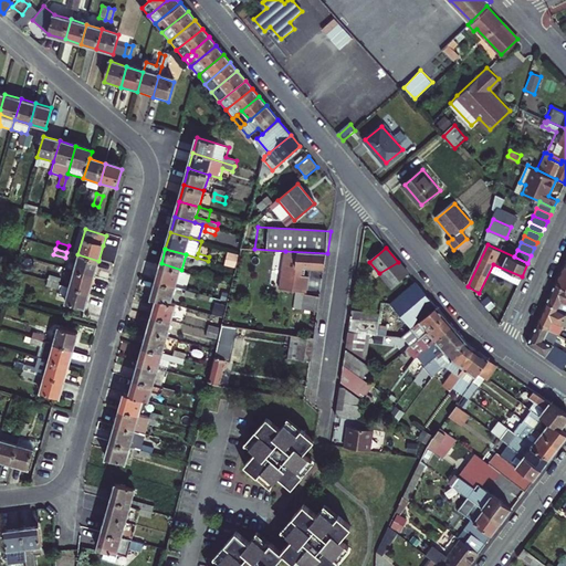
[(327,253),(285,251),(283,268),(303,269),(303,268),(325,269),(327,253)]
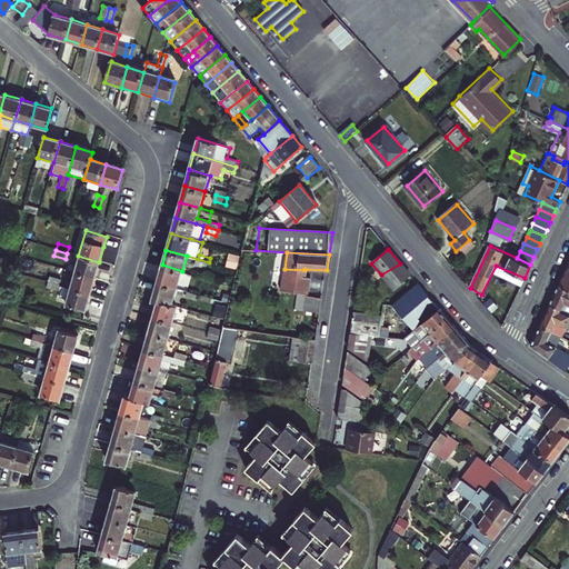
[(95,279),(99,262),(78,256),(72,272),(95,279)]
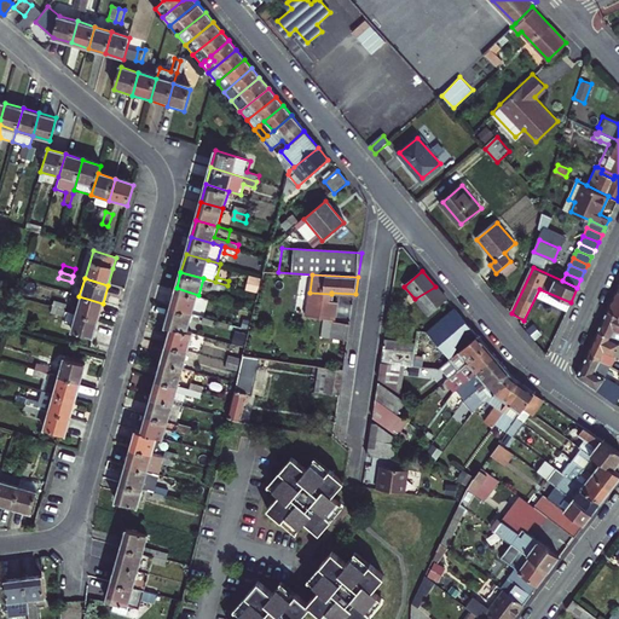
[(435,287),(415,299),(428,314),(446,299),(435,287)]
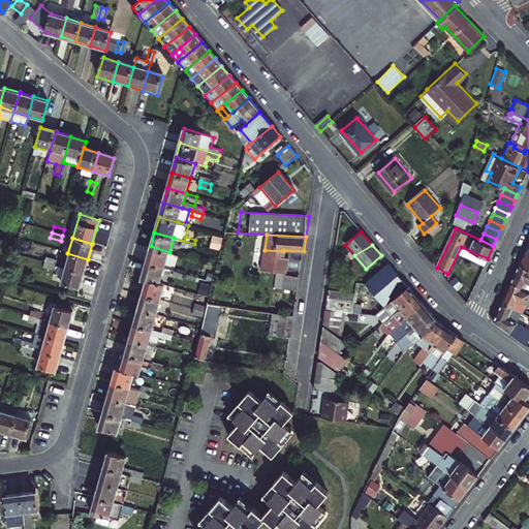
[(169,252),(151,246),(146,262),(164,268),(169,252)]
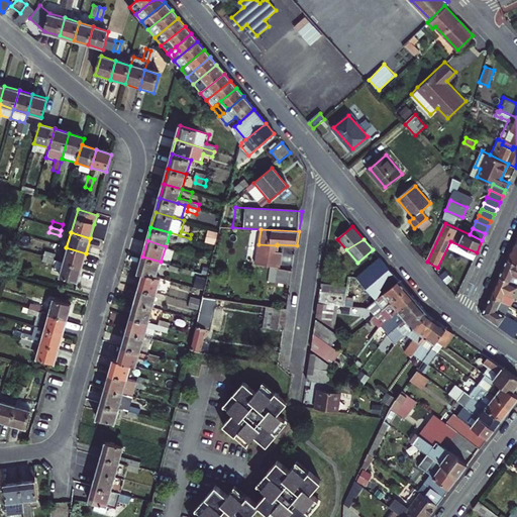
[(516,242),(515,242),(507,259),(516,263),(516,242)]
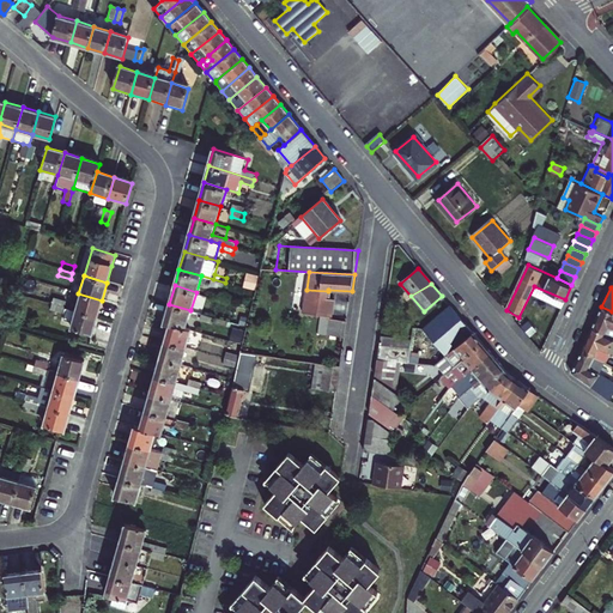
[(327,299),(328,291),(307,290),(303,313),(332,317),(335,301),(327,299)]
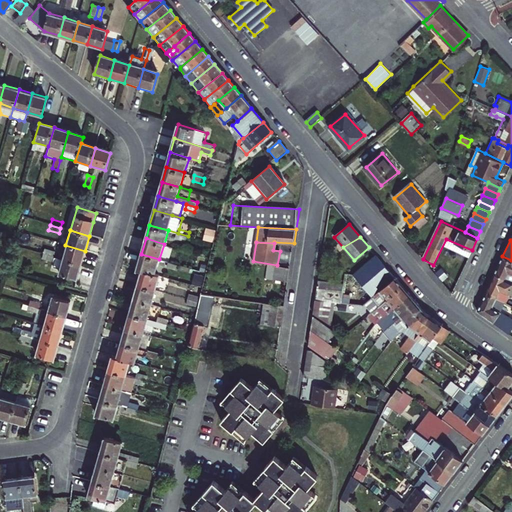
[(81,264),(85,251),(65,245),(63,253),(61,258),(81,264)]
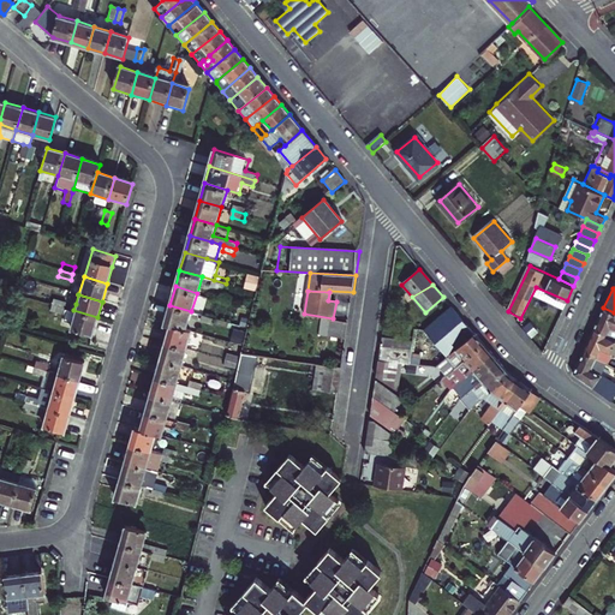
[(52,298),(49,304),(63,308),(64,302),(52,298)]
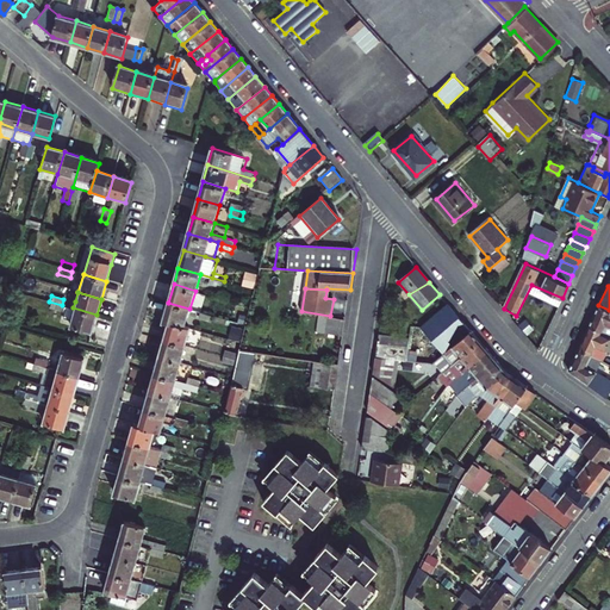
[(169,321),(185,325),(190,309),(168,303),(163,319),(169,321)]
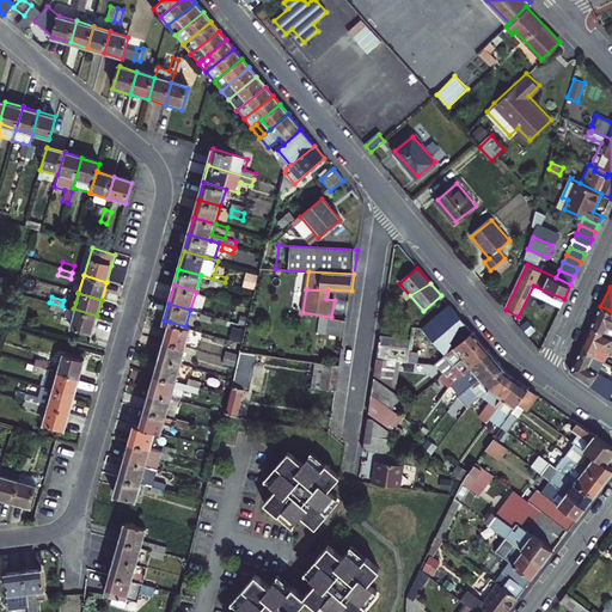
[(377,359),(395,361),(434,366),(438,363),(473,334),(448,304),(422,328),(412,326),(411,337),(379,335),(377,359)]
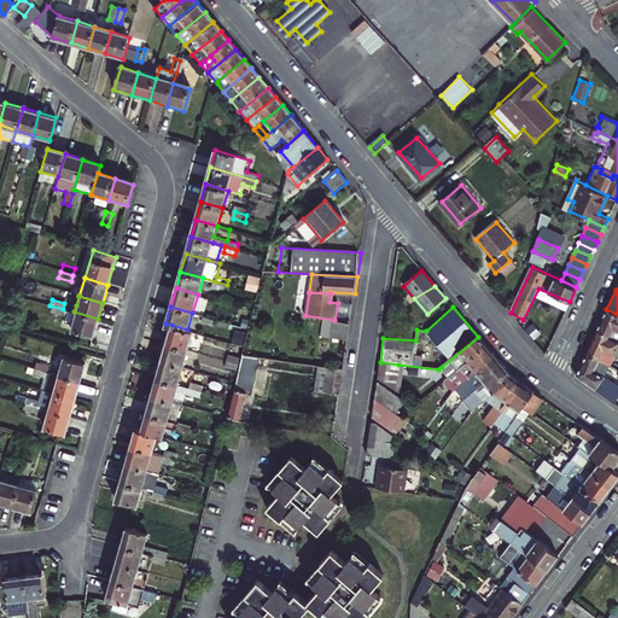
[(70,324),(74,312),(65,309),(62,321),(70,324)]
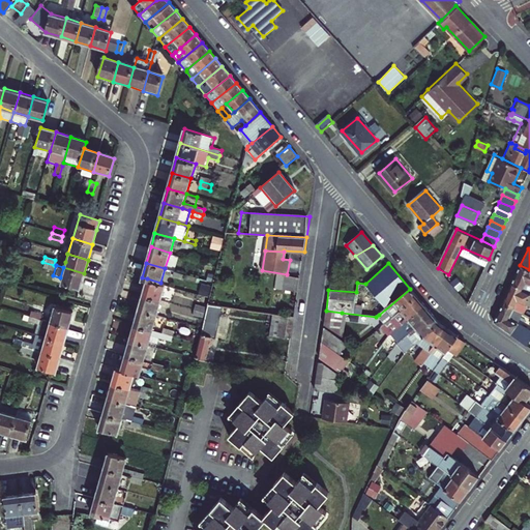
[(529,269),(520,265),(511,284),(529,292),(529,269)]
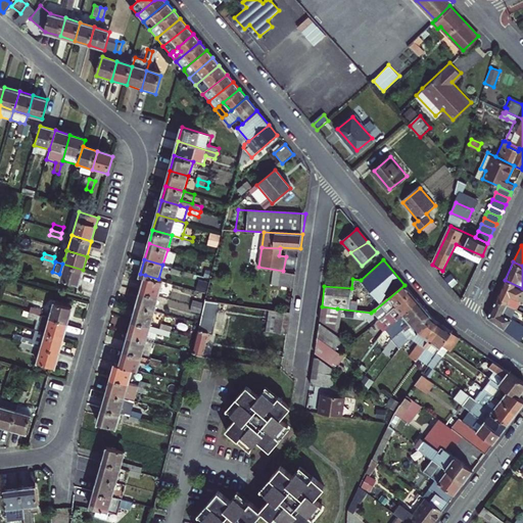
[(83,270),(62,264),(59,274),(57,279),(78,285),(83,270)]
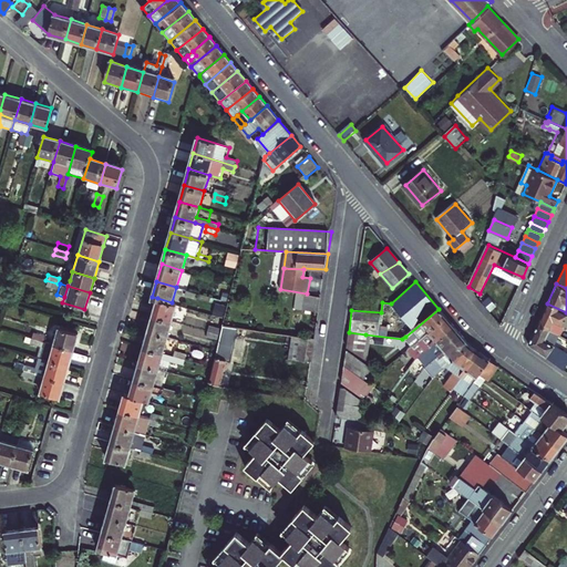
[(318,312),(320,298),(306,296),(303,310),(318,312)]
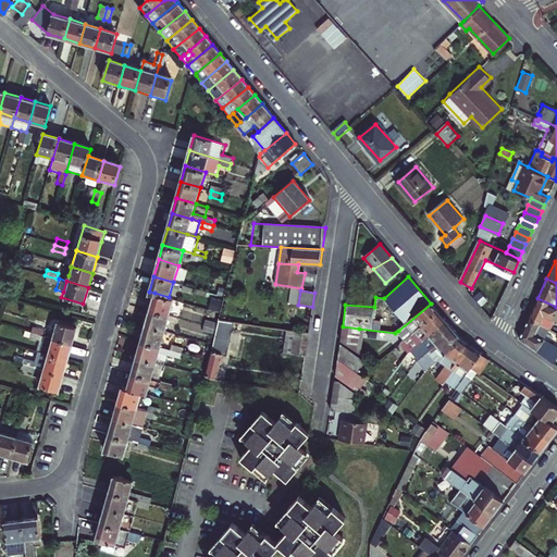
[(150,309),(171,314),(175,299),(169,297),(155,293),(150,309)]
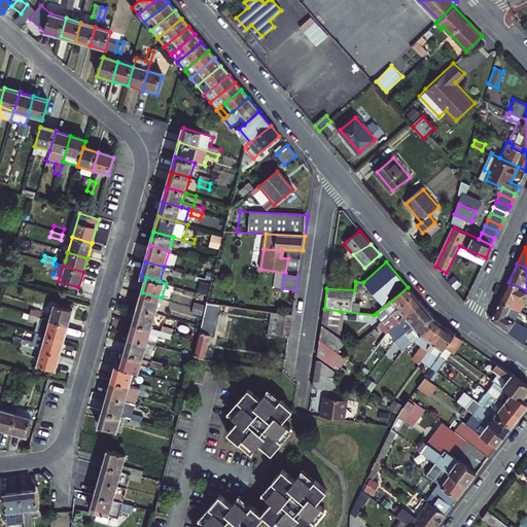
[(526,290),(508,282),(499,301),(519,310),(524,301),(526,302),(526,290)]
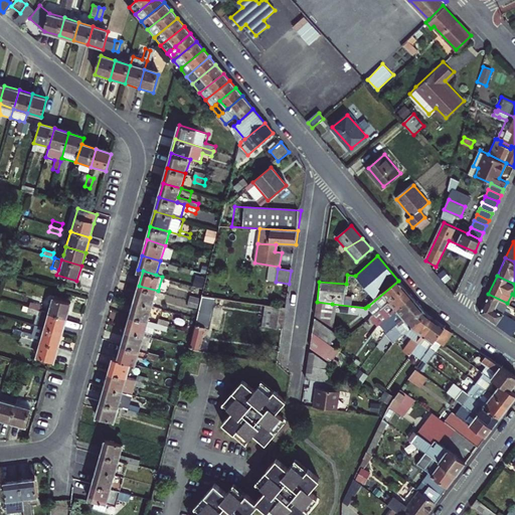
[(376,304),(380,309),(404,289),(398,281),(368,306),(370,308),(376,304)]
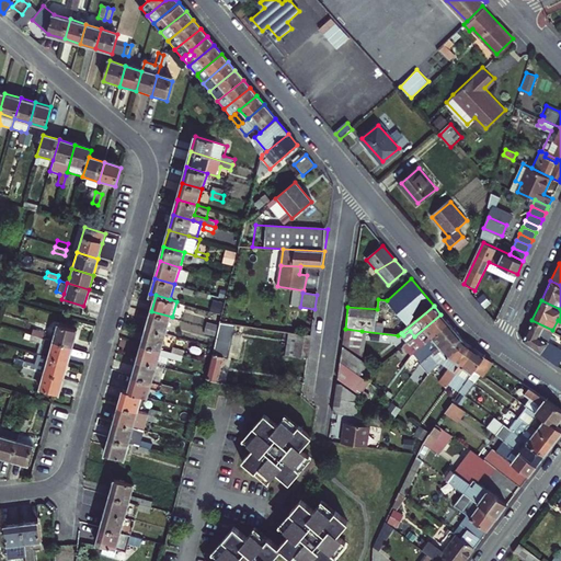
[(147,327),(168,333),(172,317),(151,311),(147,327)]
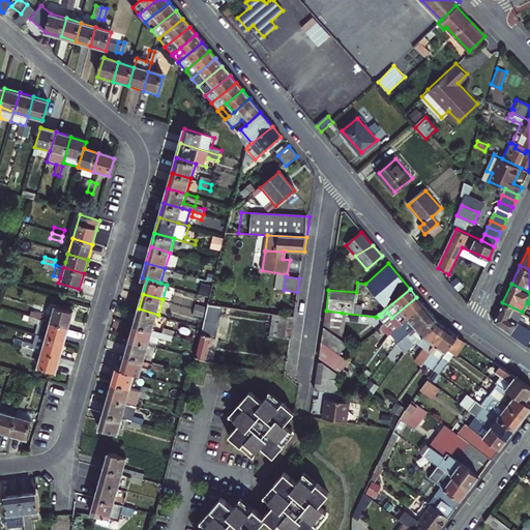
[(389,335),(424,306),(416,297),(391,318),(384,325),(381,327),(388,336),(389,335)]
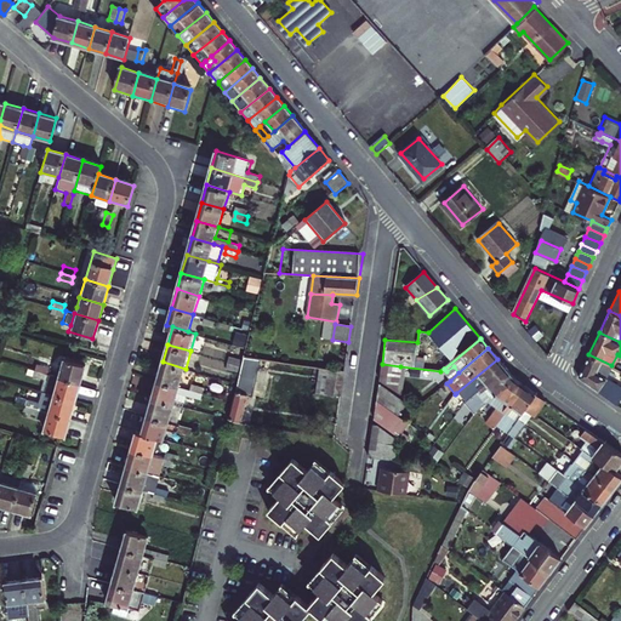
[(579,375),(616,403),(620,396),(620,385),(607,376),(611,365),(588,354),(579,375)]
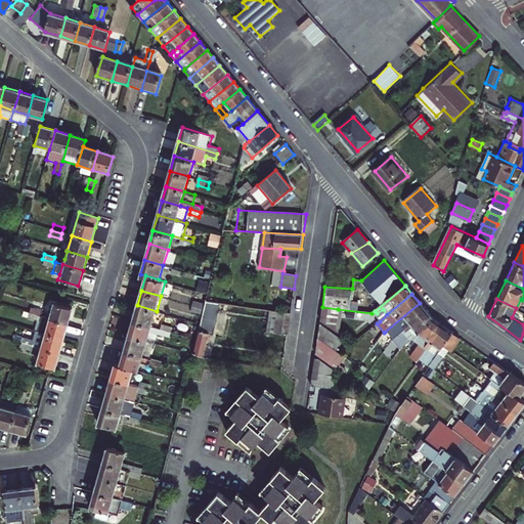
[(227,311),(229,305),(206,301),(199,325),(217,329),(217,328),(219,329),(222,318),(210,315),(211,308),(227,311)]
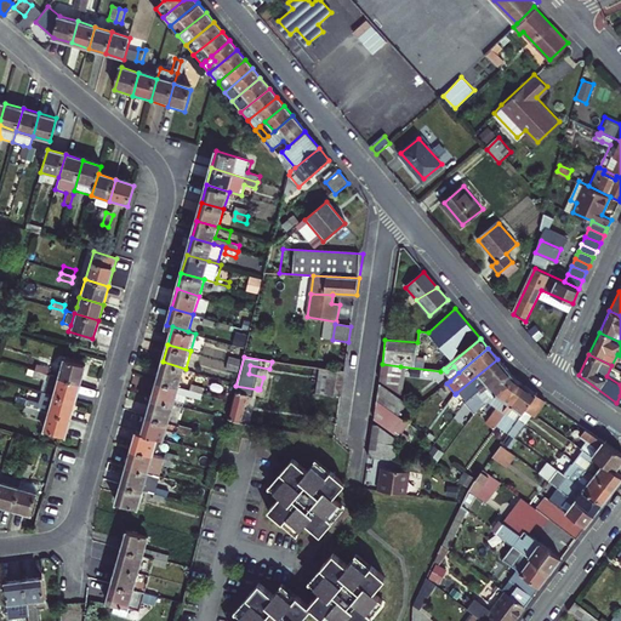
[(61,358),(55,376),(79,382),(85,365),(61,358)]
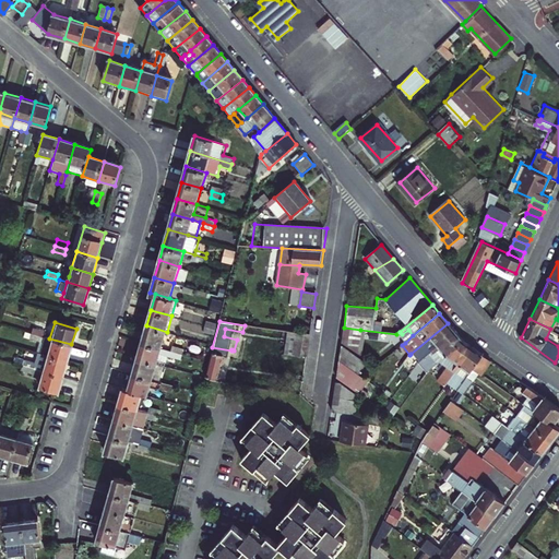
[(448,323),(411,354),(419,364),(454,332),(448,323)]
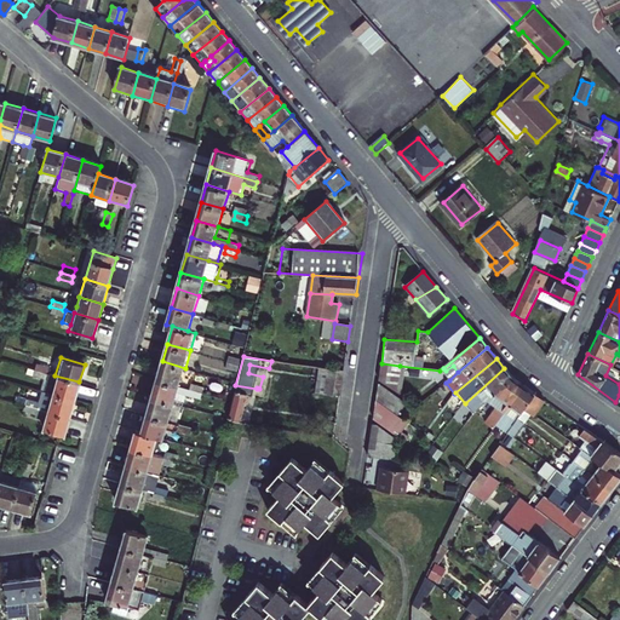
[(162,361),(158,380),(181,386),(183,378),(185,368),(162,361)]
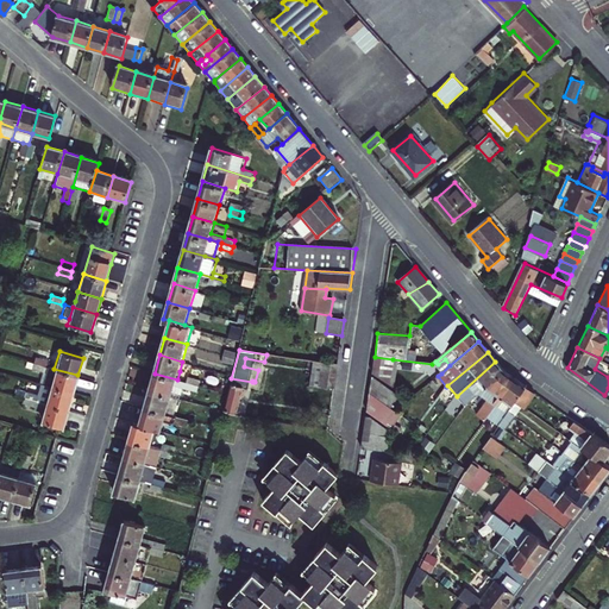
[(44,365),(45,359),(32,356),(31,362),(44,365)]
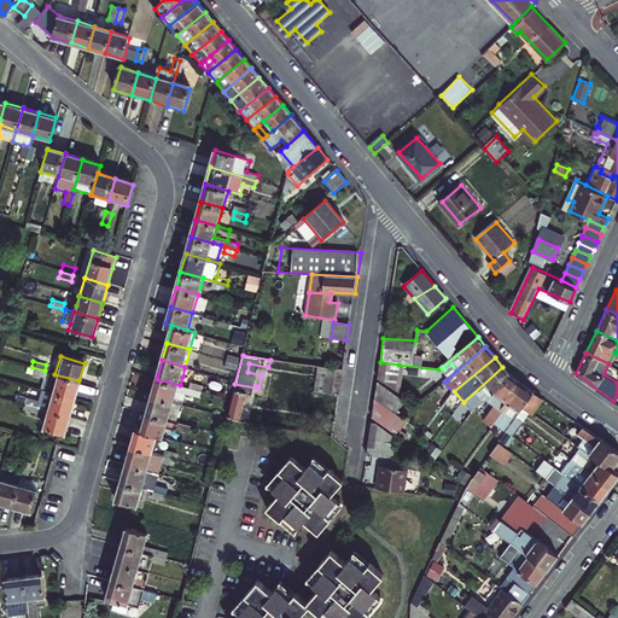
[(398,365),(380,362),(378,379),(397,390),(400,365),(398,365)]
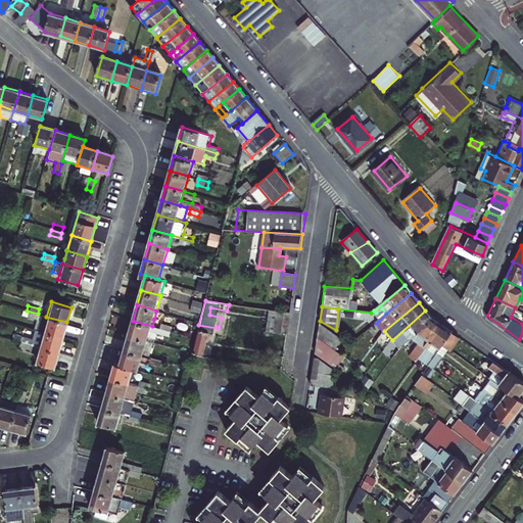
[(27,311),(25,316),(36,320),(38,314),(27,311)]
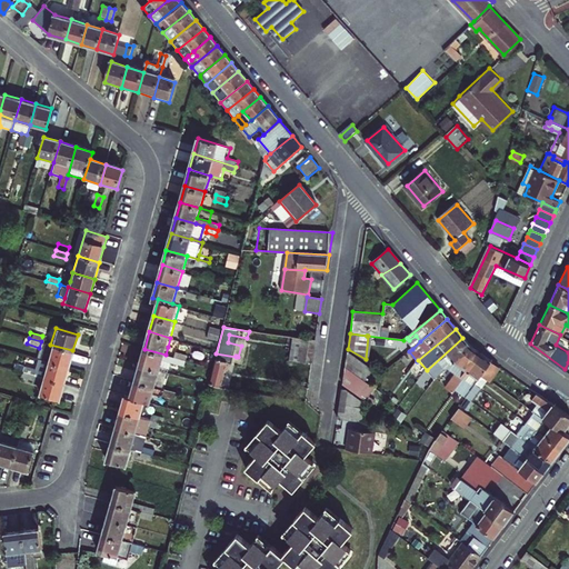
[(310,340),(292,338),(289,360),(307,362),(310,340)]
